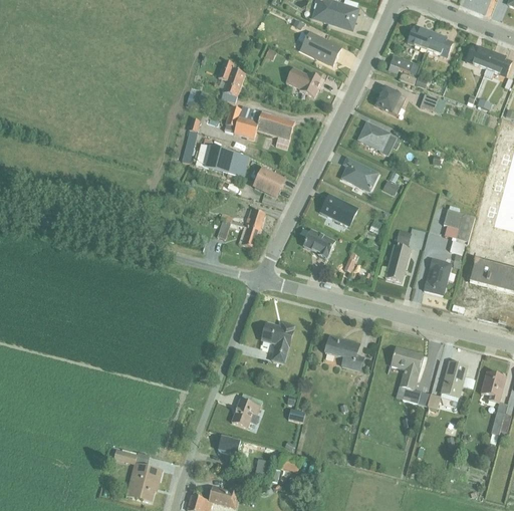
[(351,25),(313,13),(311,18),(352,31),(360,8),(357,7),(358,2),(352,0),(328,0),(358,9),(353,23),(351,25)]
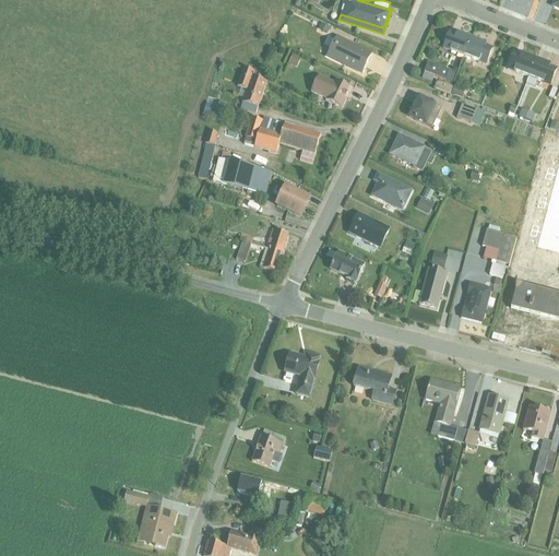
[(390,10),(357,0),(342,0),(342,2),(343,2),(342,8),(343,8),(341,14),(382,27),(384,25),(390,10)]
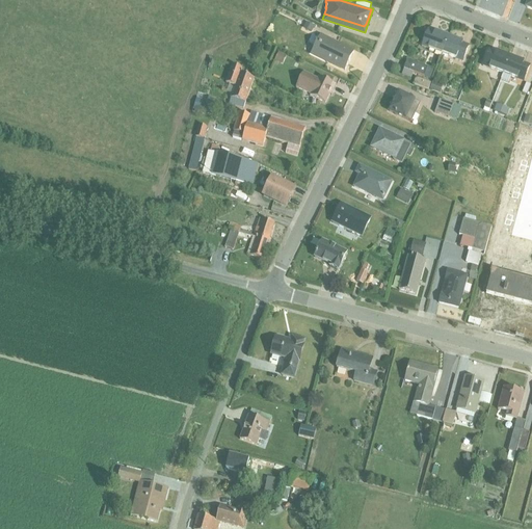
[(307,19),(303,25),(312,29),(315,23),(307,19)]
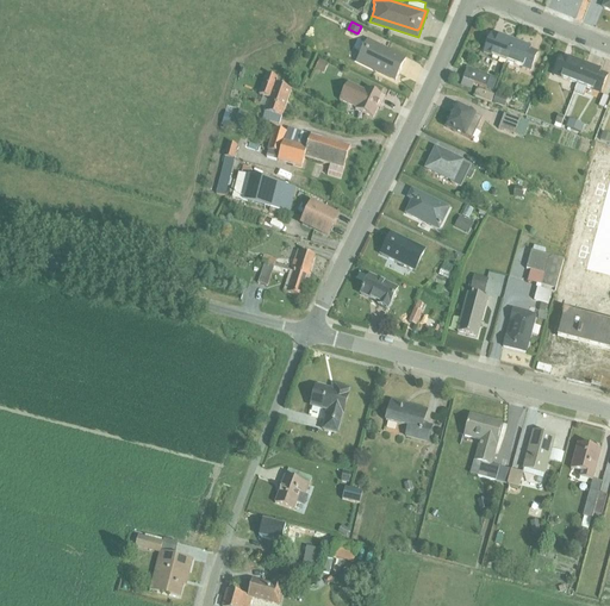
[(508,60),(515,41),(491,32),(485,51),(508,60)]
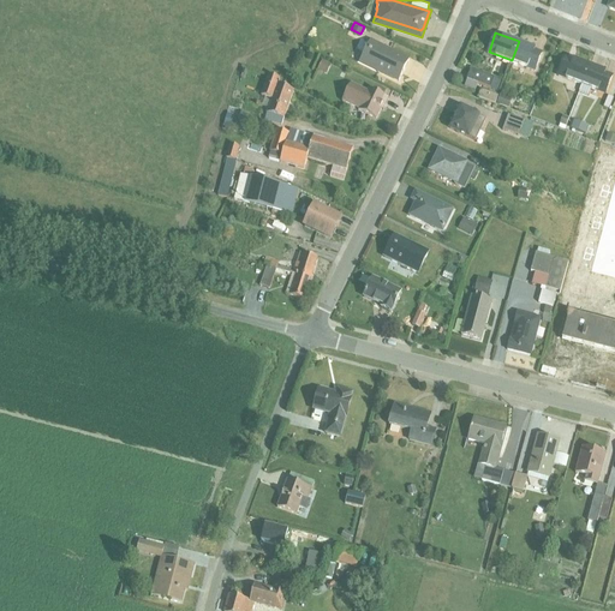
[(370,39),(359,59),(399,78),(408,58),(370,39)]
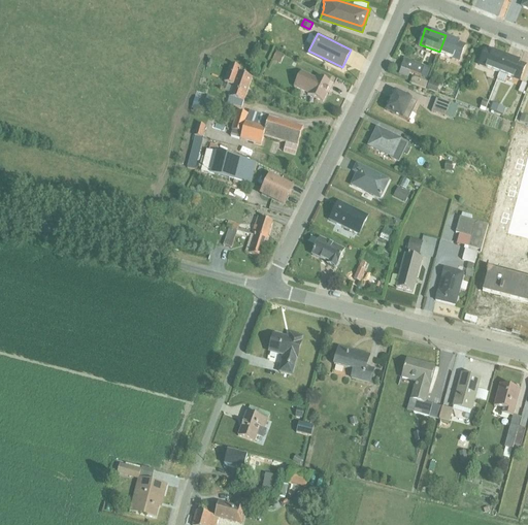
[(446,35),(439,52),(459,59),(465,43),(446,35)]
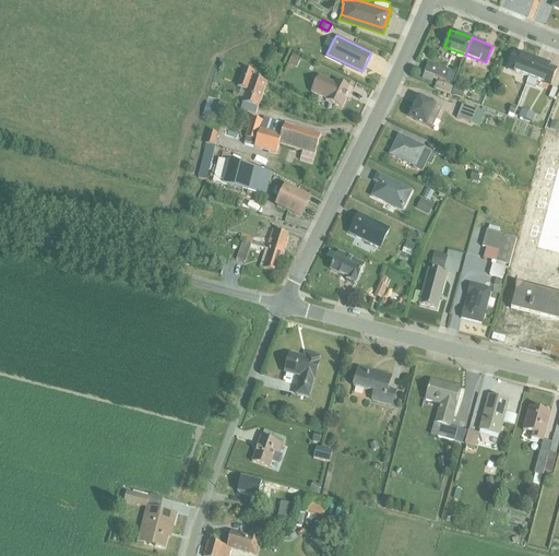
[(528,75),(536,59),(514,50),(508,68),(528,75)]
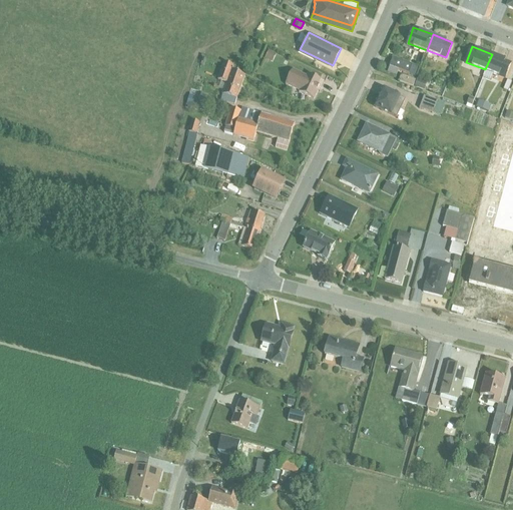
[(269,47),(265,56),(272,59),(277,51),(269,47)]
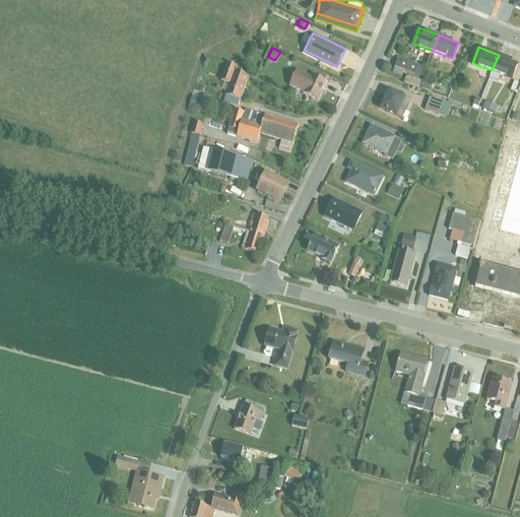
[(499,55),(492,70),(500,73),(512,78),(518,62),(517,62),(499,55)]
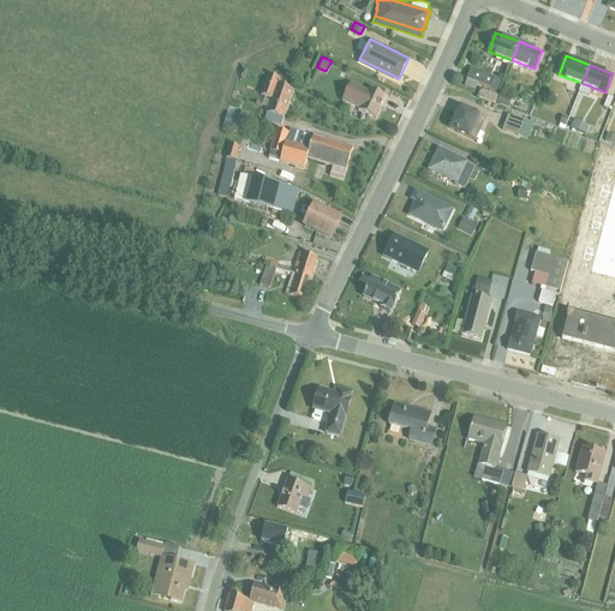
[(467,77),(465,84),(475,88),(477,81),(499,88),(503,78),(471,66),(467,77)]
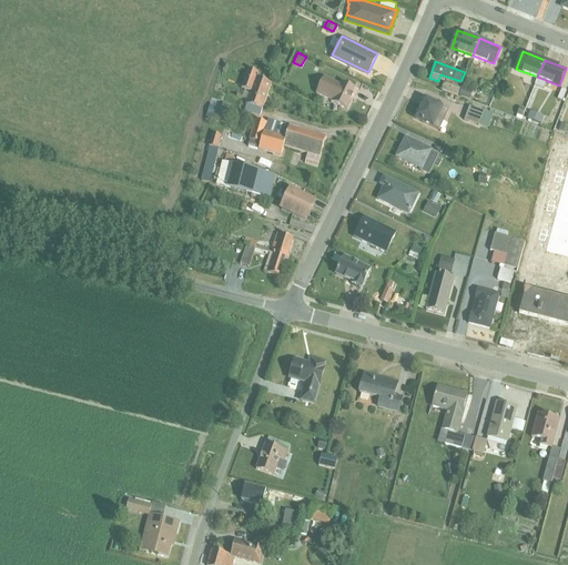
[(247,66),(241,86),(245,87),(242,94),(247,97),(245,101),(246,101),(244,108),(260,113),(262,107),(263,107),(272,81),(256,76),(259,70),(247,66)]
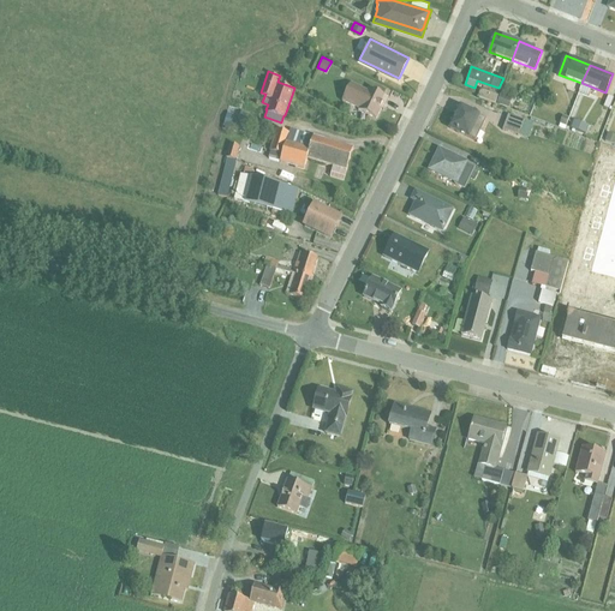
[(351,79),(341,99),(358,106),(358,107),(376,117),(383,102),(384,103),(388,95),(369,85),(368,88),(351,79)]
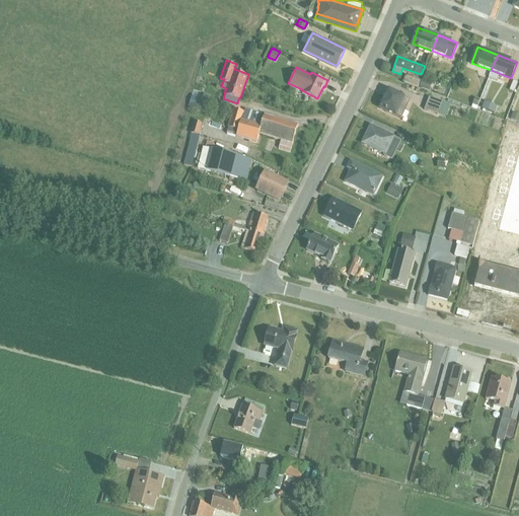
[(405,73),(402,80),(418,85),(420,79),(405,73)]
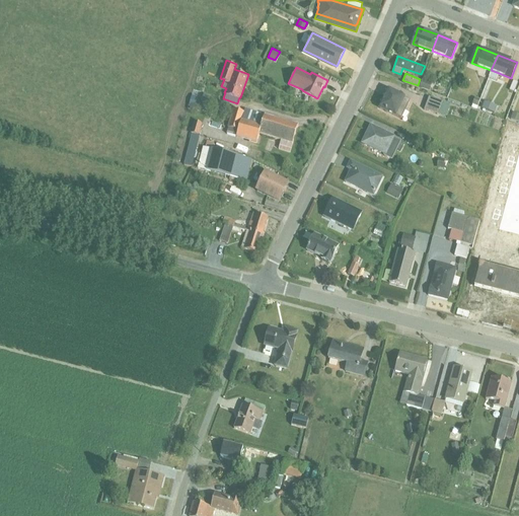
[(422,78),(420,84),(429,88),(432,81),(422,78)]
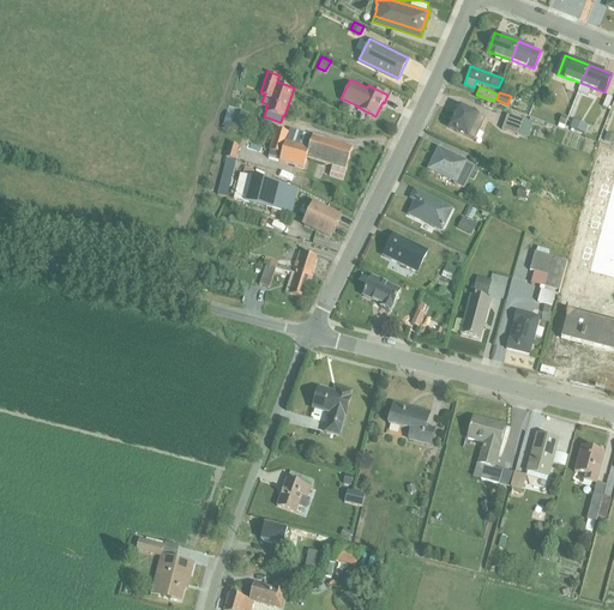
[(607,92),(602,104),(608,107),(613,95),(607,92)]
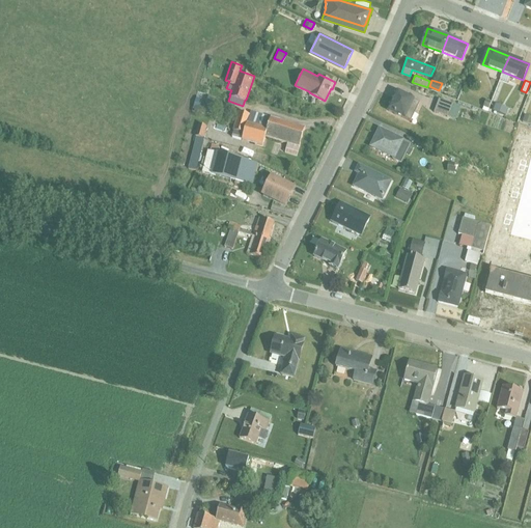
[(397,89),(388,108),(406,116),(411,119),(420,101),(397,89)]
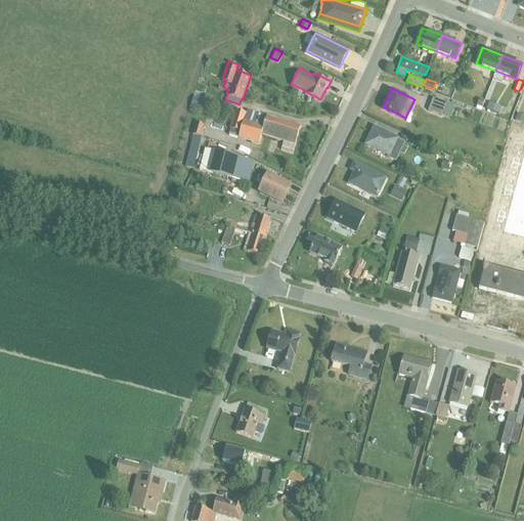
[(193,93),(190,104),(206,110),(209,97),(193,93)]
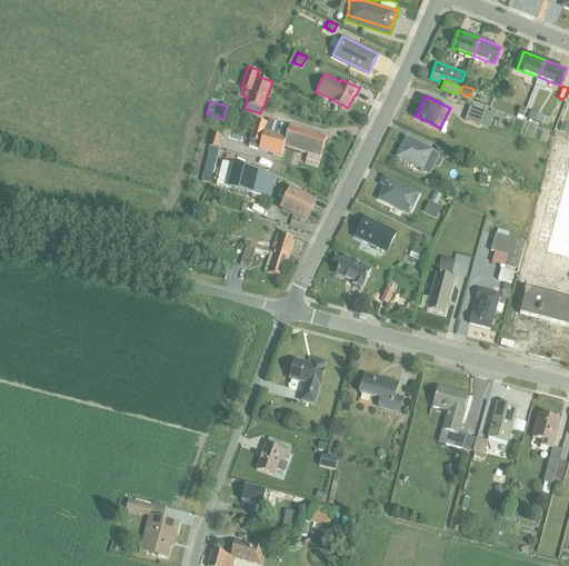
[(470,105),(466,118),(489,127),(493,112),(470,105)]
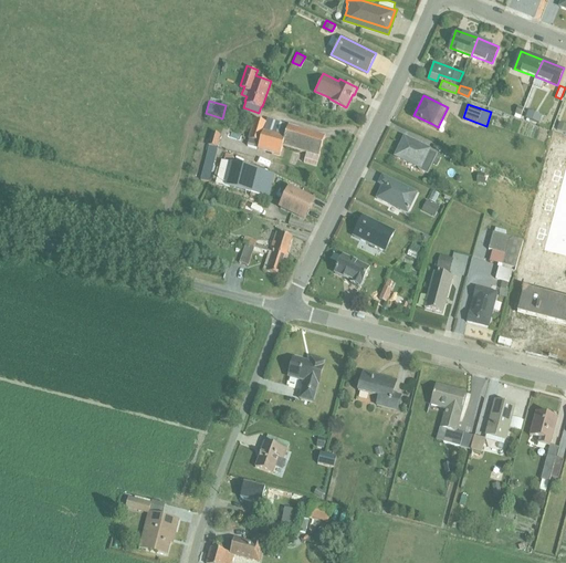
[(515,112),(514,115),(519,116),(523,106),(517,104),(515,112)]
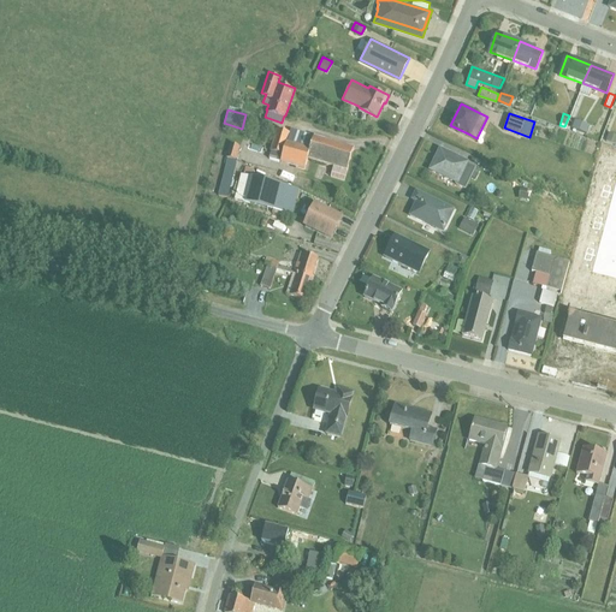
[(575,118),(572,125),(587,131),(590,124),(575,118)]
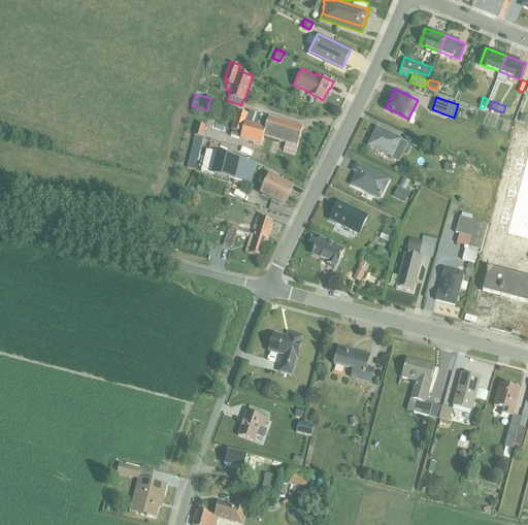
[(232,127),(230,133),(261,142),(264,134),(286,140),(284,149),(295,152),(303,126),(250,108),(249,112),(237,108),(231,127),(232,127)]
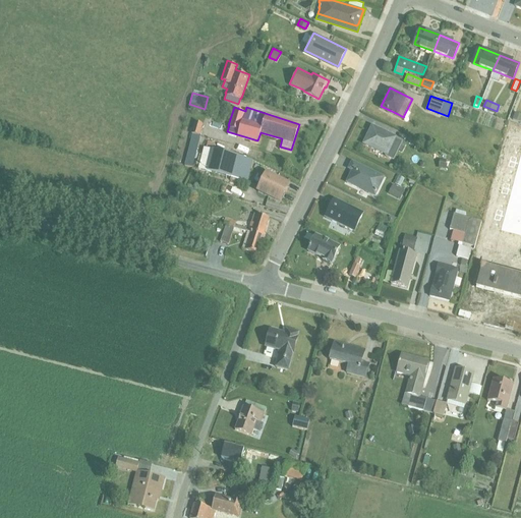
[(192,131),(184,163),(193,165),(203,122),(194,119),(191,131),(192,131)]
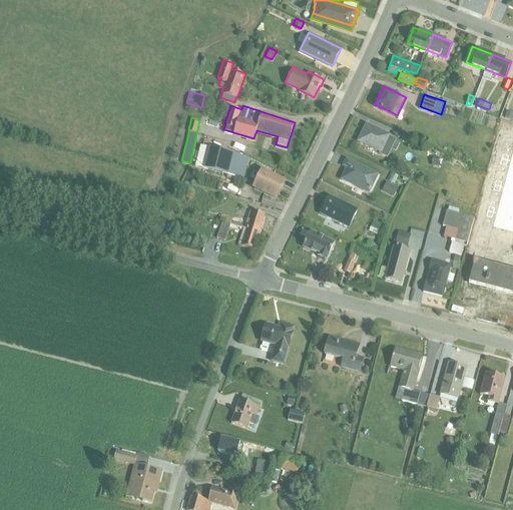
[(392,146),(395,139),(396,137),(390,134),(367,122),(359,139),(381,150),(380,151),(387,155),(392,146)]
